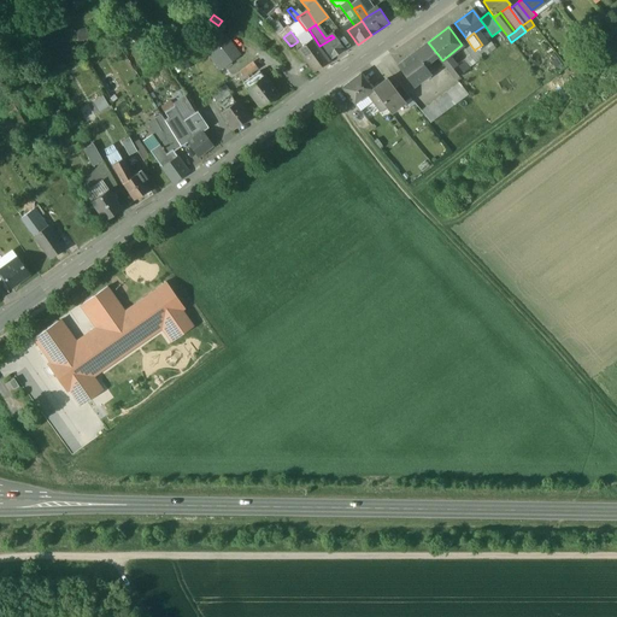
[(239,53),(224,34),(209,45),(225,68),(230,64),(228,62),(239,53)]
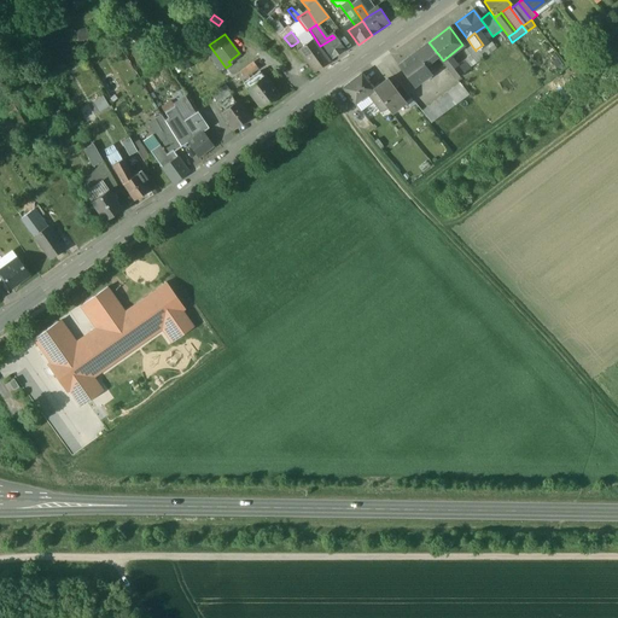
[(334,38),(320,46),(330,59),(343,52),(334,38)]
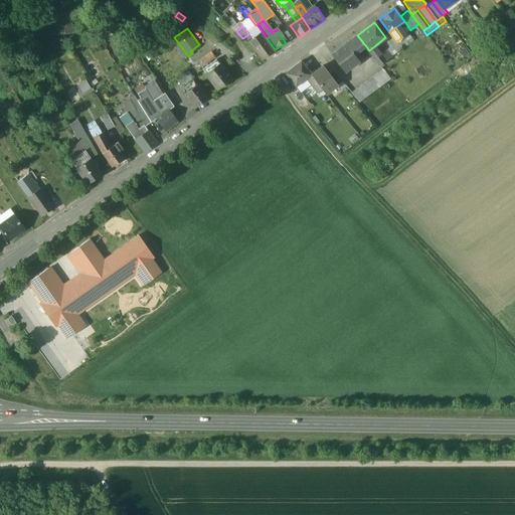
[(250,39),(247,42),(262,59),(273,50),(260,33),(250,39)]
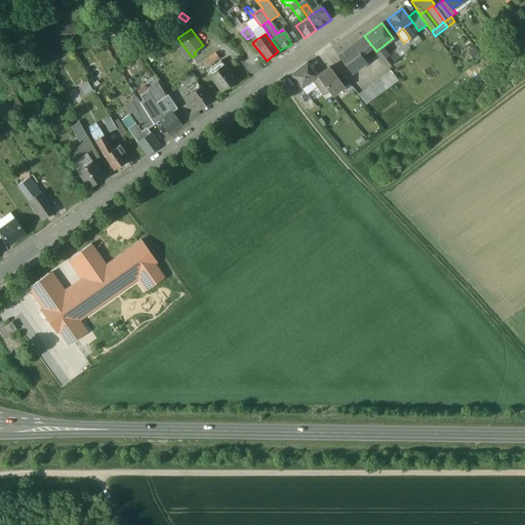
[(410,38),(404,42),(407,46),(411,43),(413,46),(421,41),(415,34),(410,38)]
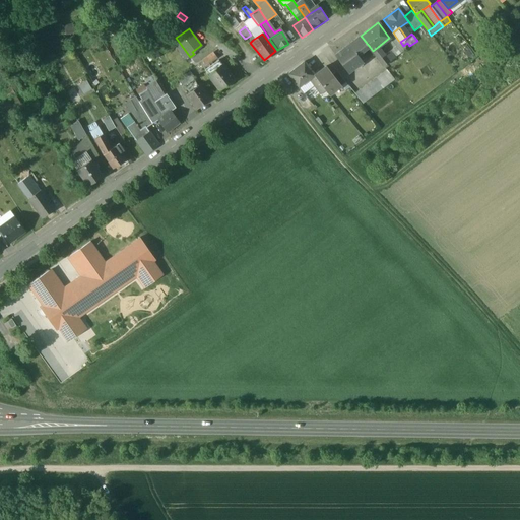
[(361,36),(334,56),(348,73),(363,62),(358,55),(370,47),(361,36)]
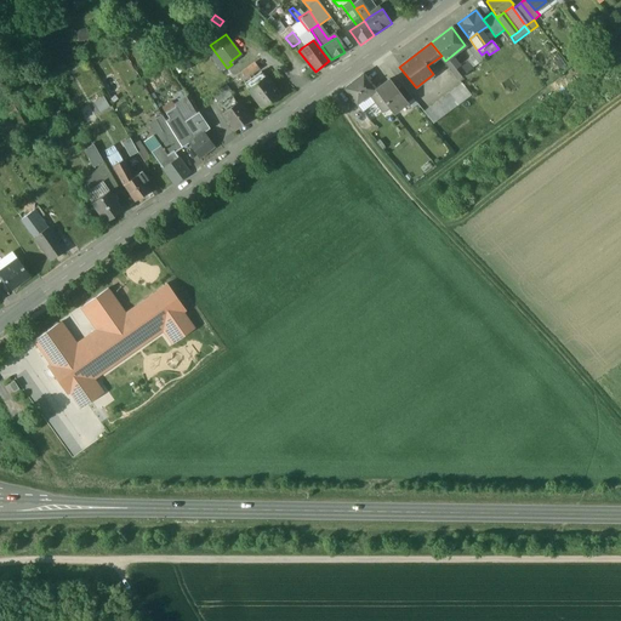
[(478,51),(474,46),(468,50),(473,56),(478,64),(485,60),(482,55),(478,50),(478,51)]
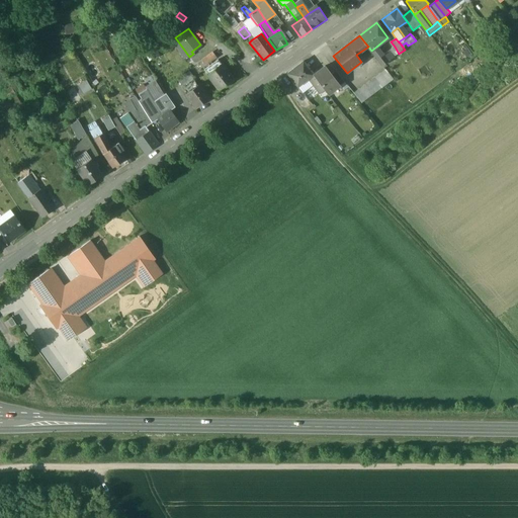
[(382,56),(376,47),(371,51),(370,51),(382,66),(387,62),(382,56)]
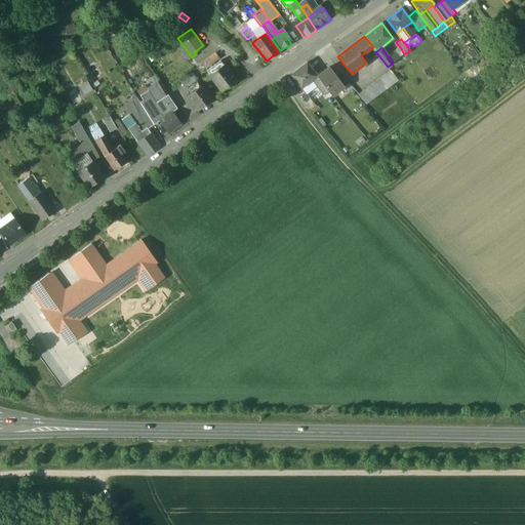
[(404,54),(400,47),(395,51),(399,57),(404,54)]
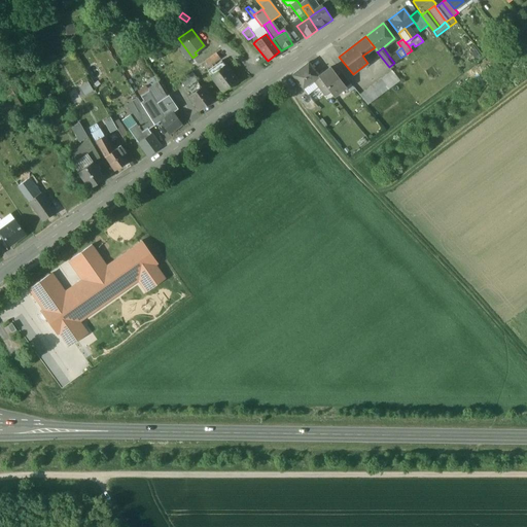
[(215,51),(204,60),(205,62),(206,62),(209,65),(220,58),(215,51)]
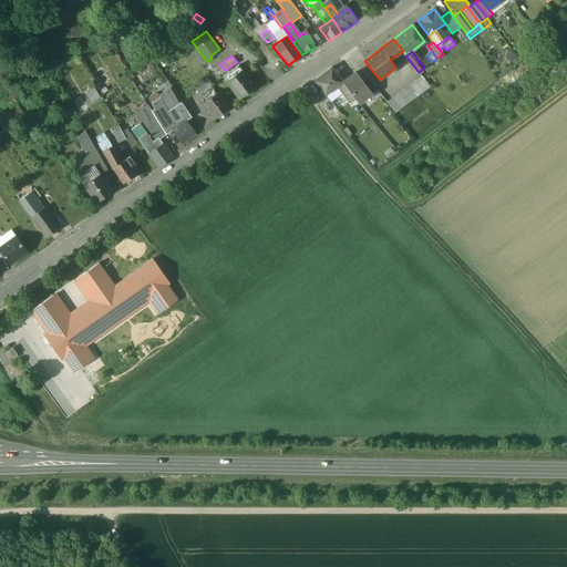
[(431,62),(426,55),(419,61),(424,68),(432,63),(431,62)]
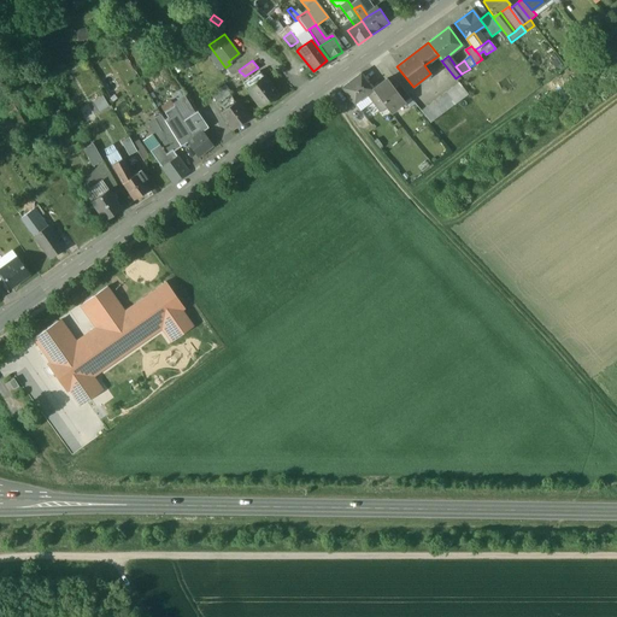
[(259,70),(244,82),(248,88),(247,88),(260,105),(265,100),(266,101),(269,103),(272,100),(272,97),(271,97),(277,92),(264,75),(264,76),(259,70)]
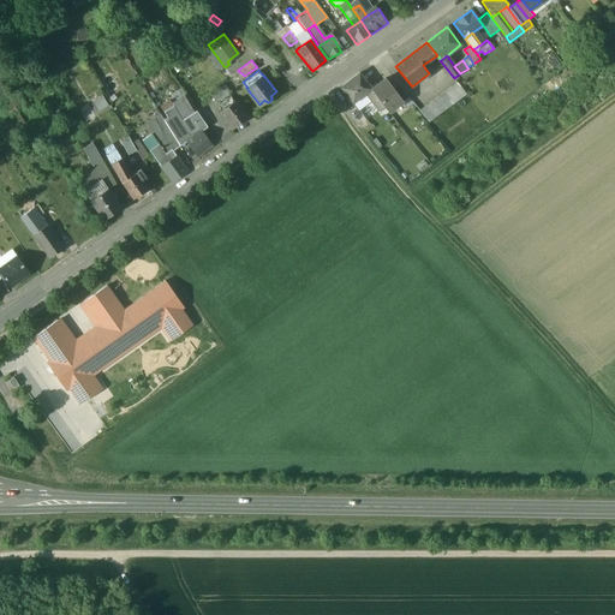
[(371,89),(359,73),(340,88),(353,103),(366,93),(371,89)]
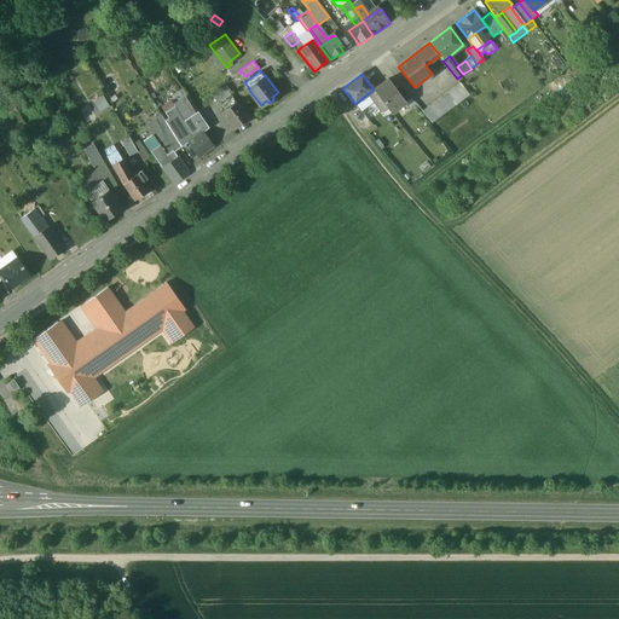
[(395,90),(387,79),(374,90),(383,103),(387,108),(392,114),(406,103),(395,90)]
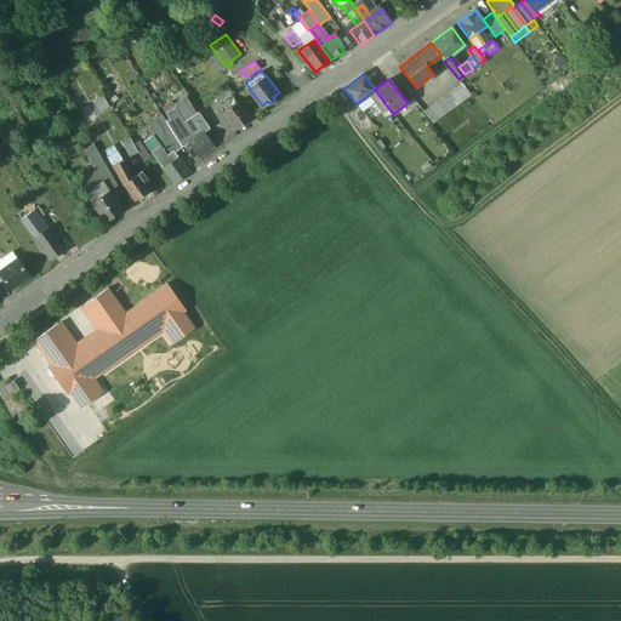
[(461,84),(423,112),(433,124),(471,97),(461,84)]
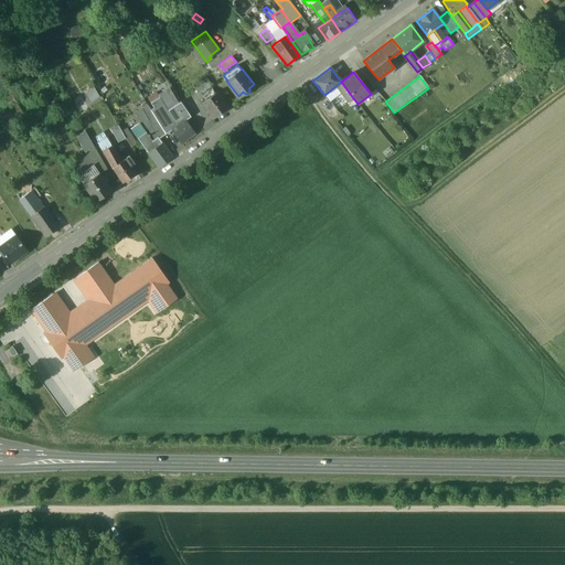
[(375,91),(366,78),(361,82),(371,94),(375,91)]
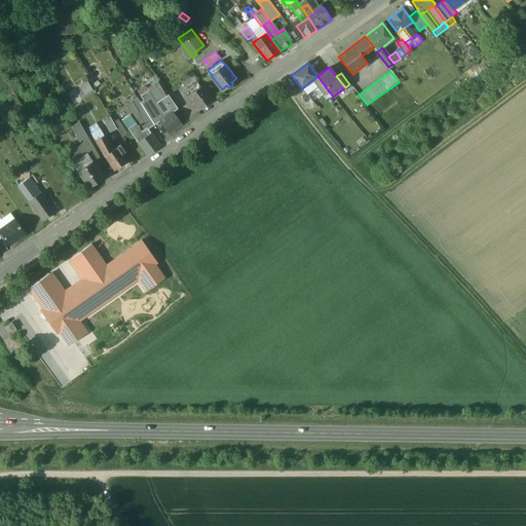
[(326,87),(317,76),(313,79),(325,95),(329,91),(326,87)]
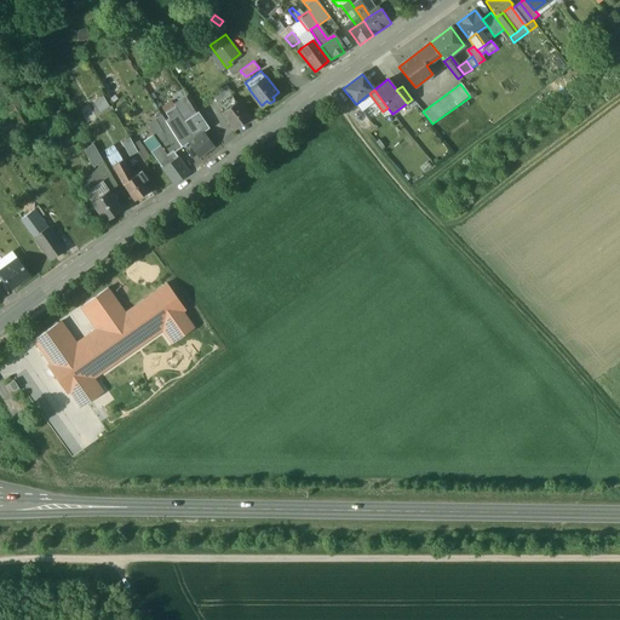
[(233,93),(220,102),(225,109),(237,101),(233,93)]
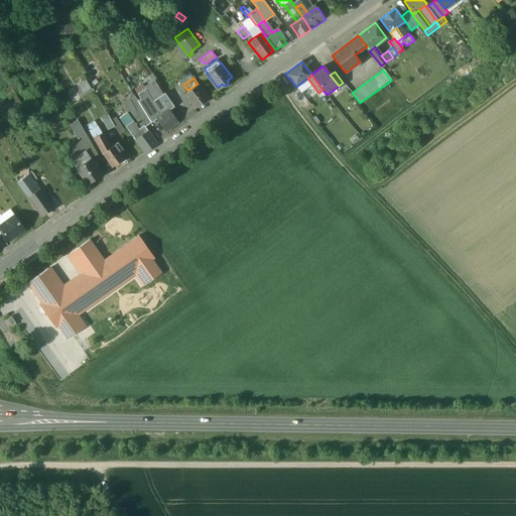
[(86,79),(78,84),(83,94),(92,89),(86,79)]
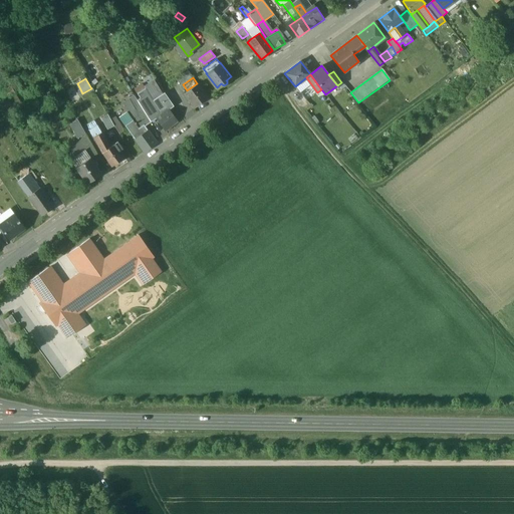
[(209,96),(199,82),(197,83),(187,90),(185,92),(195,106),(209,96)]
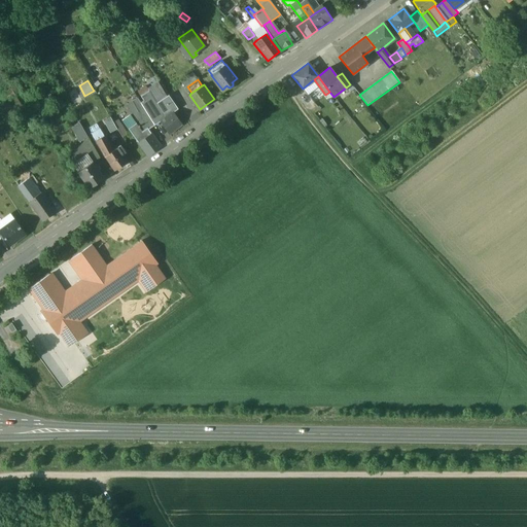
[(150,91),(142,96),(145,100),(152,95),(150,91)]
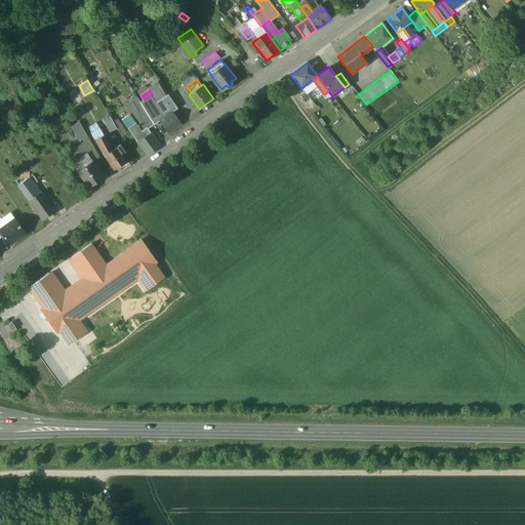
[(326,102),(319,91),(309,98),(317,109),(326,102)]
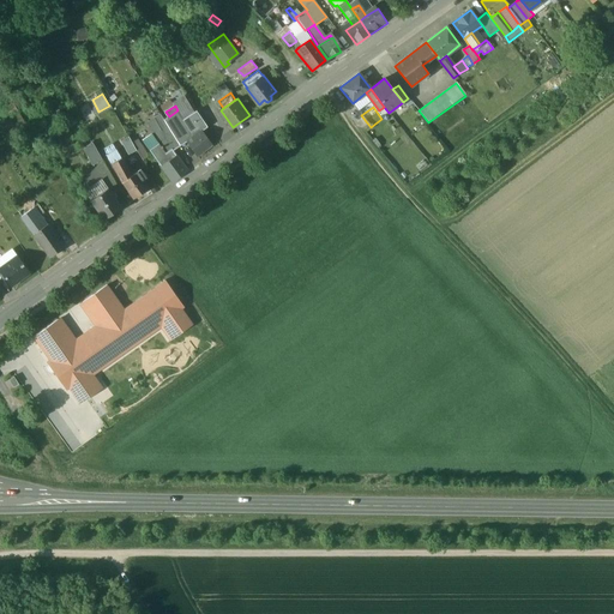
[(169,116),(164,119),(172,132),(180,146),(187,140),(192,137),(191,134),(182,121),(184,120),(178,110),(169,116)]
